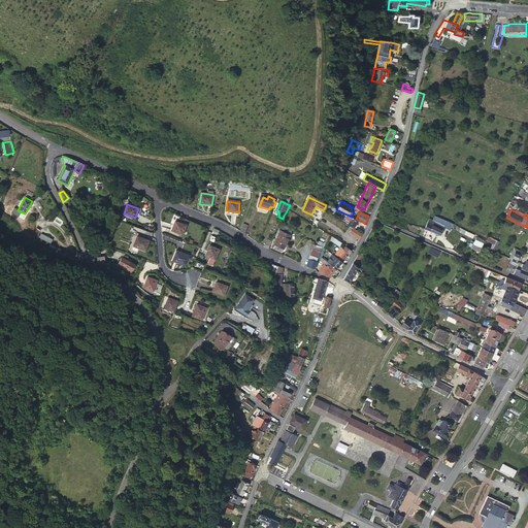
[(433,221),(444,226),(449,228),(452,221),(447,219),(435,216),(433,221)]
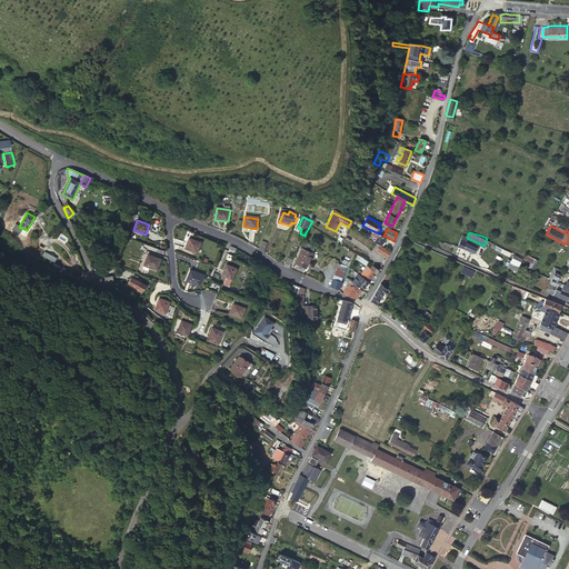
[(386,237),(383,236),(379,233),(378,238),(376,241),(382,245),(386,237)]
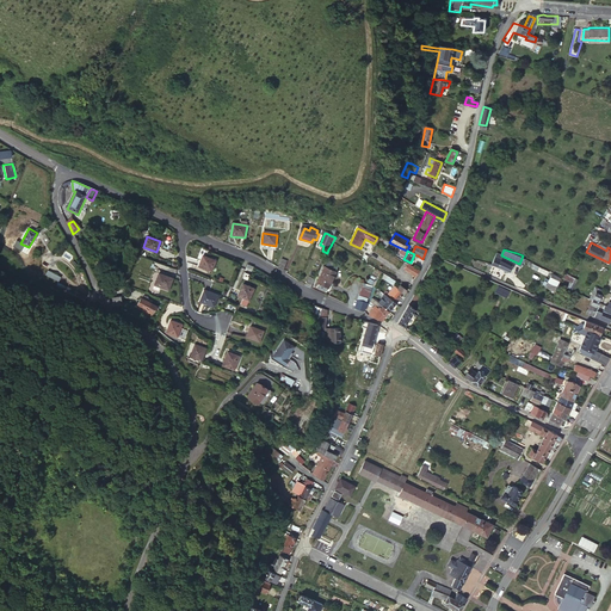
[(215,260),(203,255),(198,266),(211,271),(215,260)]
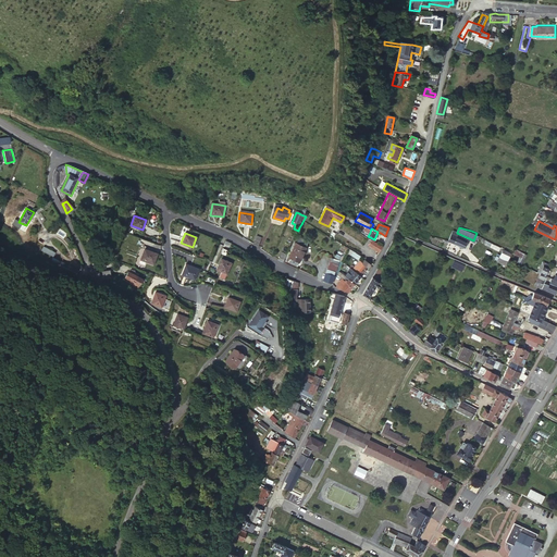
[(455,236),(452,235),(448,242),(465,248),(469,238),(457,233),(455,236)]
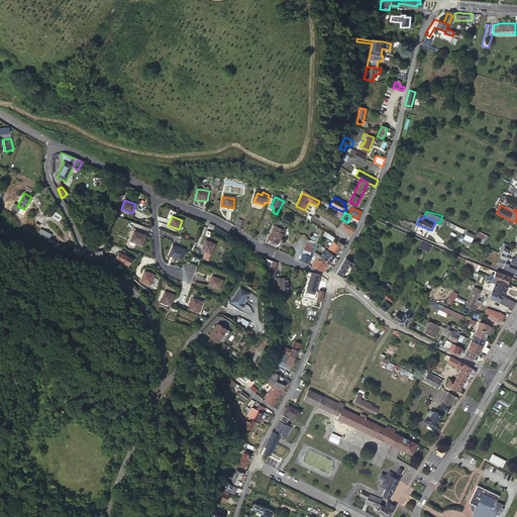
[(352,234),(355,228),(348,224),(346,225),(344,223),(341,228),(352,234)]
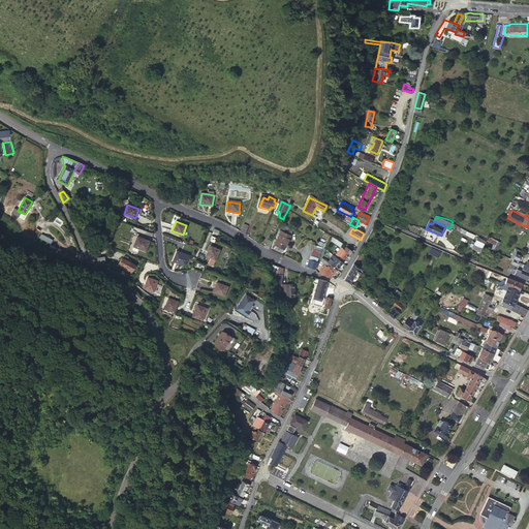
[(290,236),(281,230),(274,243),(286,249),(288,246),(286,244),(290,236)]
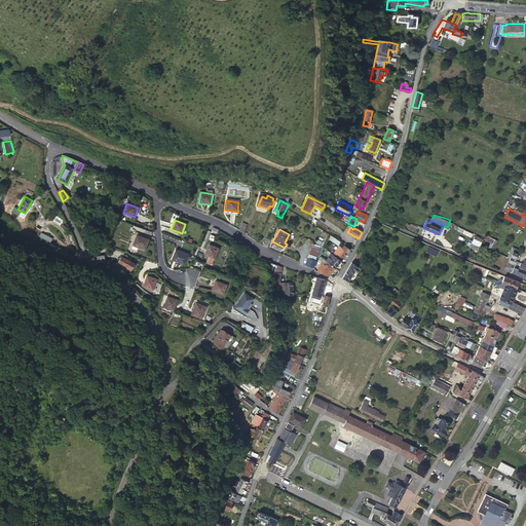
[(483,236),(474,232),(465,251),(475,254),(483,236)]
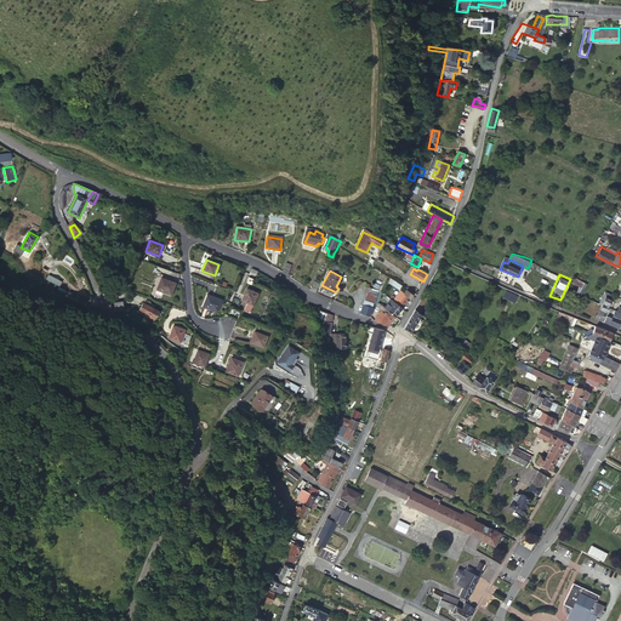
[(161,278),(157,290),(163,292),(172,296),(176,283),(161,278)]
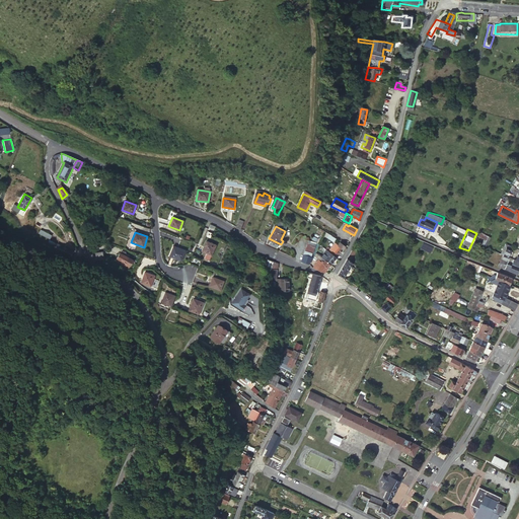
[(485,240),(482,246),(487,248),(491,237),(487,236),(480,233),(478,238),(485,240)]
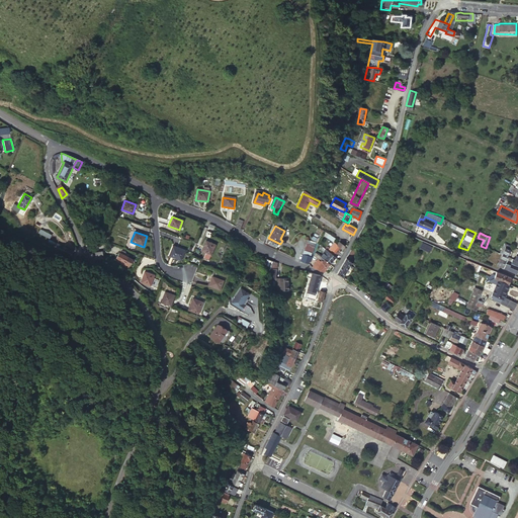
[(263,244),(267,236),(262,234),(258,242),(263,244)]
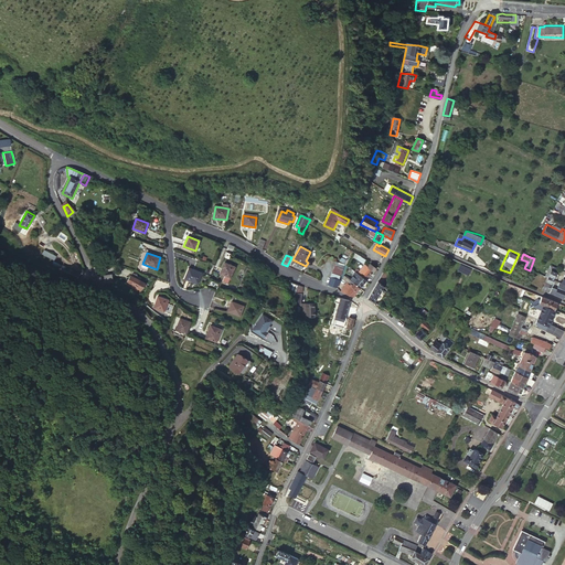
[(327,285),(334,287),(342,265),(334,262),(327,285)]
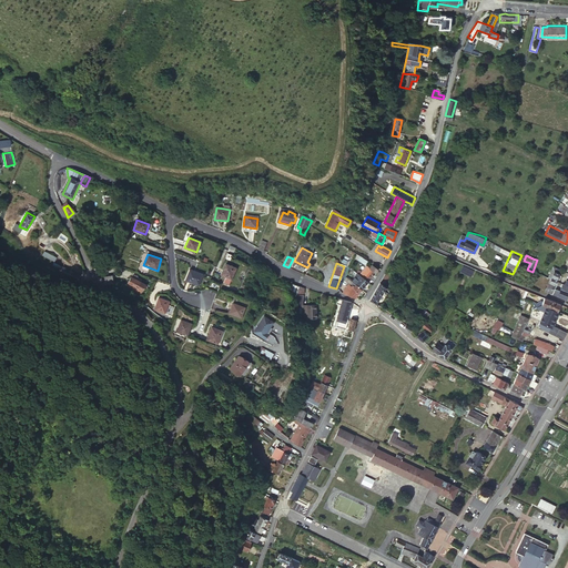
[(236,269),(225,264),(221,275),(231,280),(236,269)]
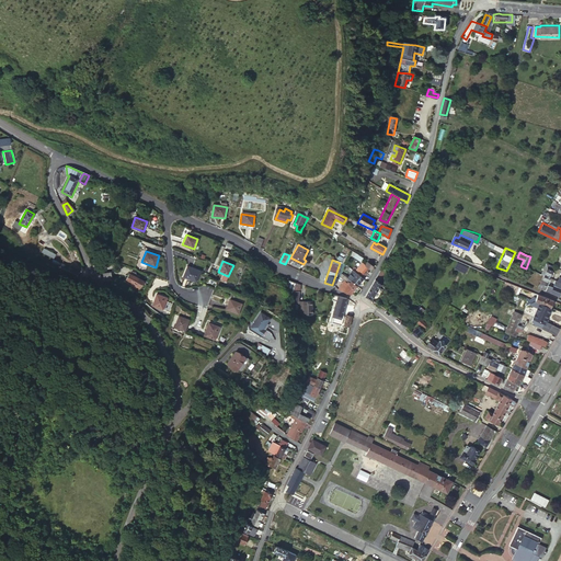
[(357,273),(364,277),(373,266),(367,262),(365,265),(362,268),(361,268),(357,273)]
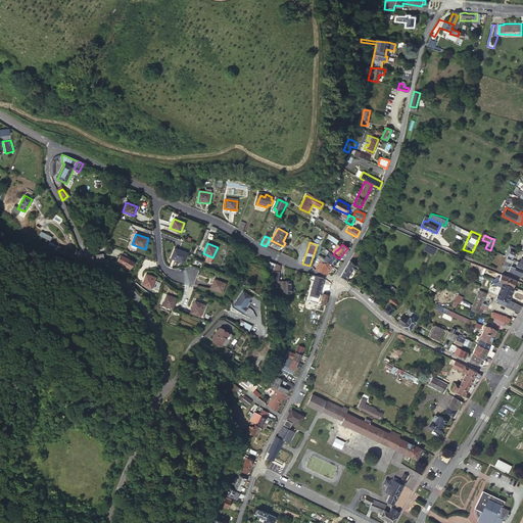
[(74,253),(58,245),(55,251),(70,259),(74,253)]
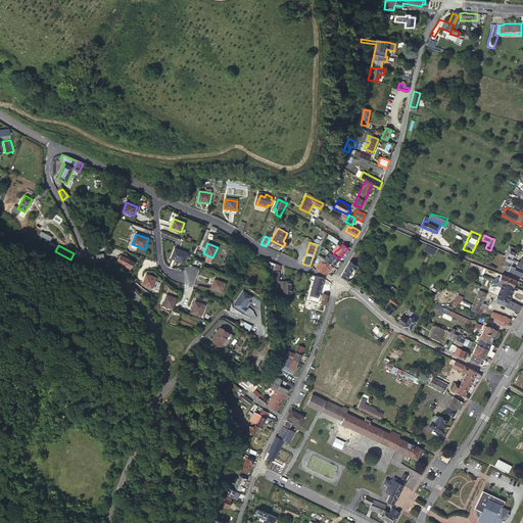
[(332,253),(333,254),(336,250),(337,250),(340,247),(337,245),(332,253)]
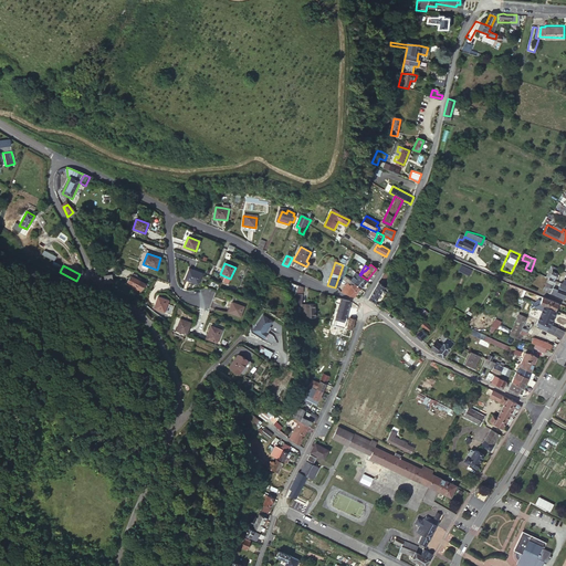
[(553,283),(559,269),(552,265),(546,278),(548,279),(547,280),(553,283)]
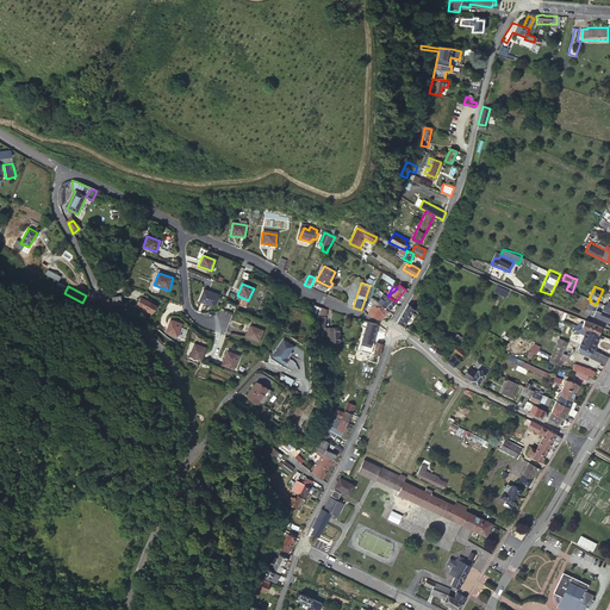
[(218,296),(204,290),(199,300),(213,306),(218,296)]
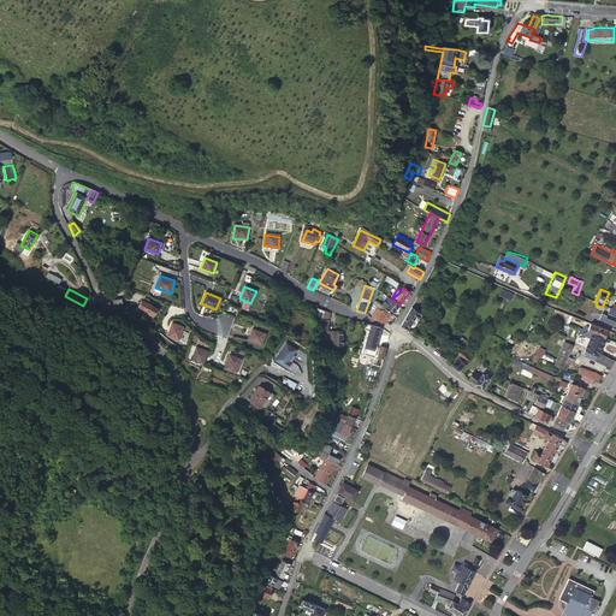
[(388,296),(380,306),(385,309),(392,300),(391,298),(388,296)]
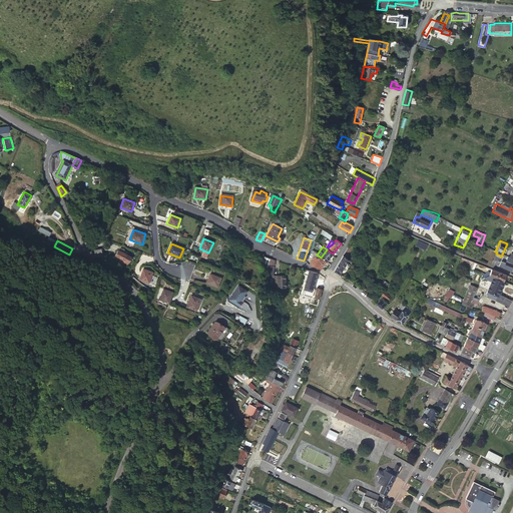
[(321,258),(327,261),(333,253),(327,249),(321,258)]
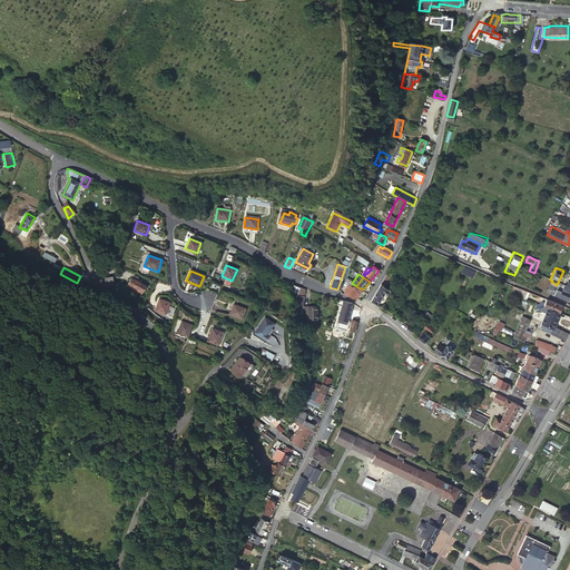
[(134,279),(130,286),(136,288),(145,293),(148,286),(134,279)]
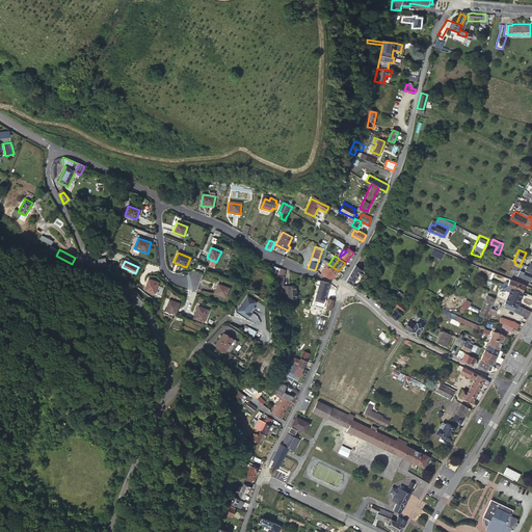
[(521,269),(531,273),(531,263),(530,262),(528,266),(525,264),(523,264),(521,269)]
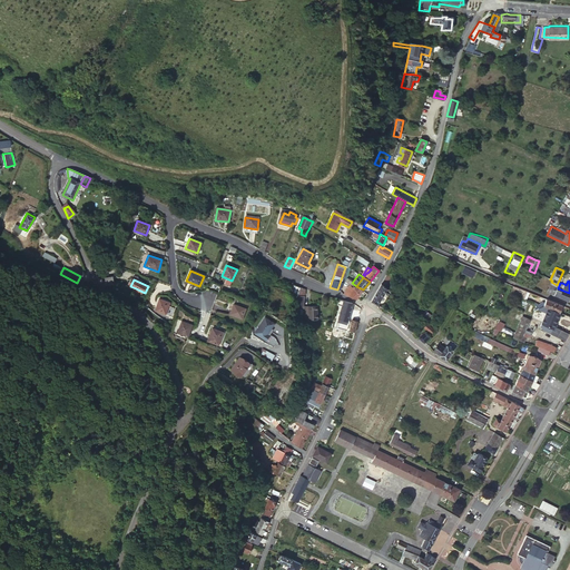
[(389,286),(382,283),(370,303),(376,307),(389,286)]
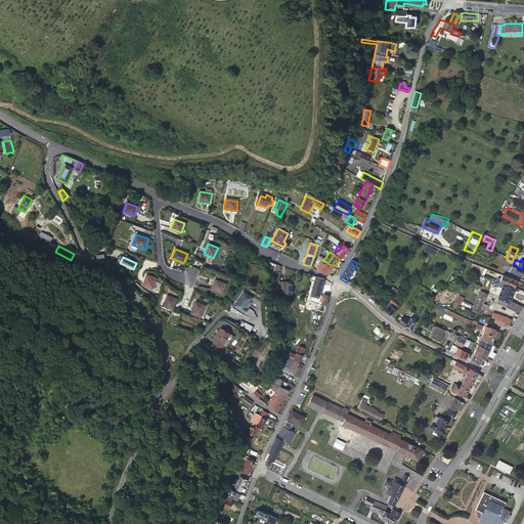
[(322,262),(314,272),(319,273),(325,265),(322,262)]
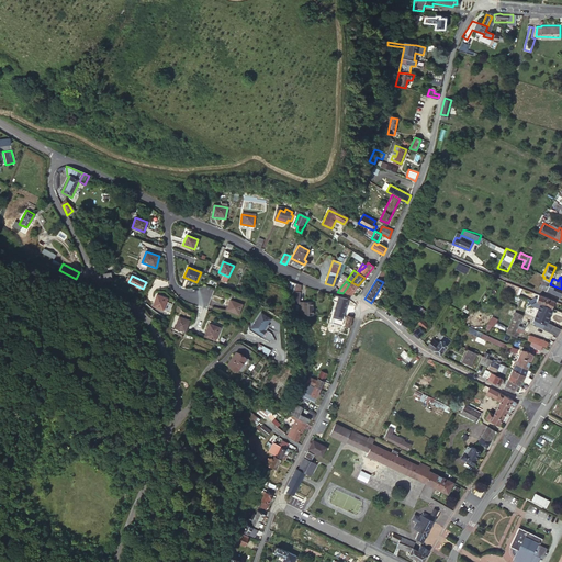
[(504,283),(502,289),(517,295),(520,288),(509,282),(505,281),(504,283)]
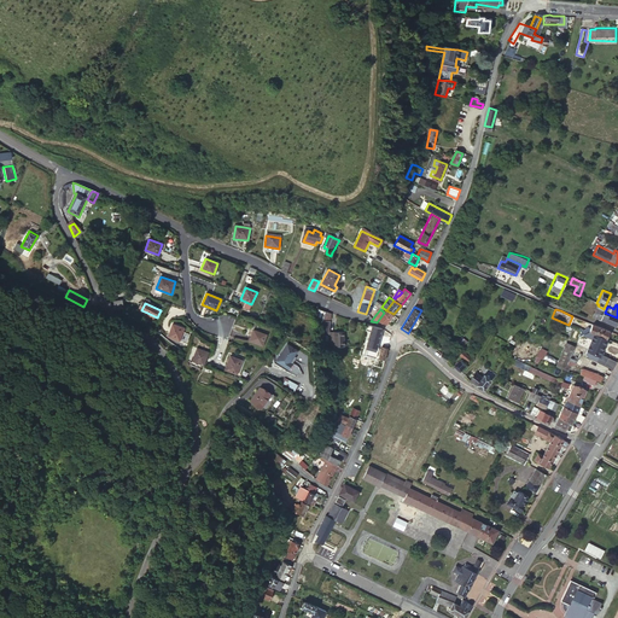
[(314,319),(320,321),(321,320),(324,315),(324,312),(316,310),(314,319)]
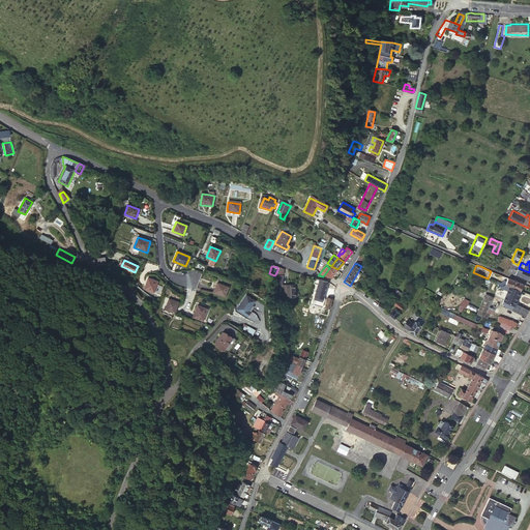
[(330,278),(337,269),(331,266),(329,268),(323,276),(330,278)]
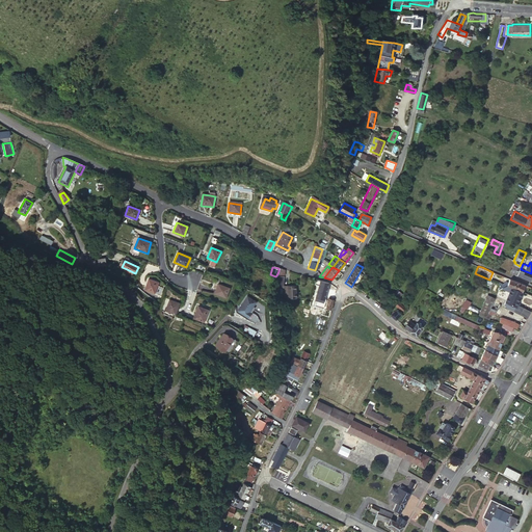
[(519,268),(517,269),(515,275),(529,282),(531,274),(531,273),(521,269),(519,268)]
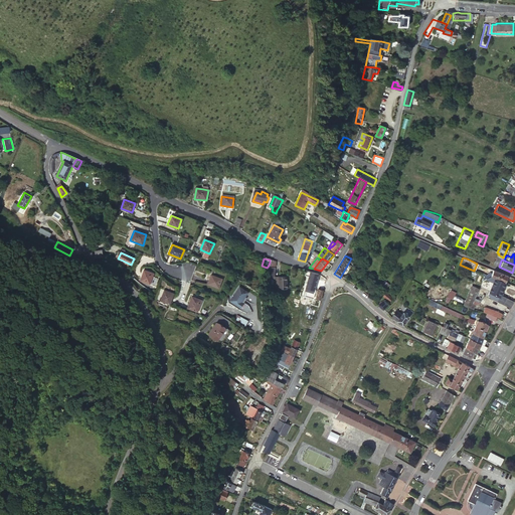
[(268,268),(266,280),(273,280),(274,276),(274,269),(268,268)]
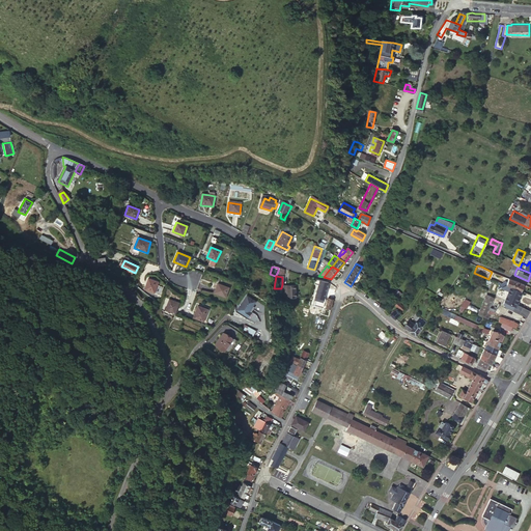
[(158,281),(148,278),(143,289),(154,294),(158,281)]
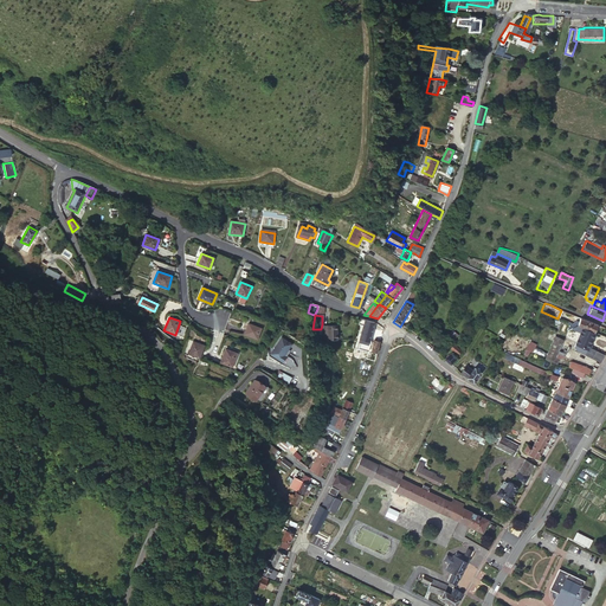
[(374,322),(360,317),(359,321),(362,322),(358,337),(360,337),(359,341),(366,345),(367,339),(369,340),(374,322)]
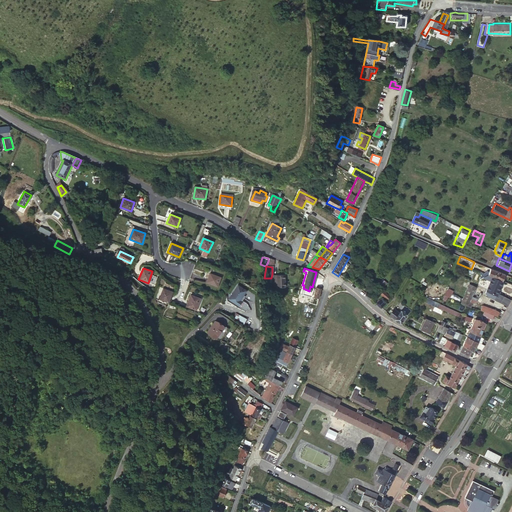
[(489,268),(486,275),(493,277),(503,281),(506,276),(489,268)]
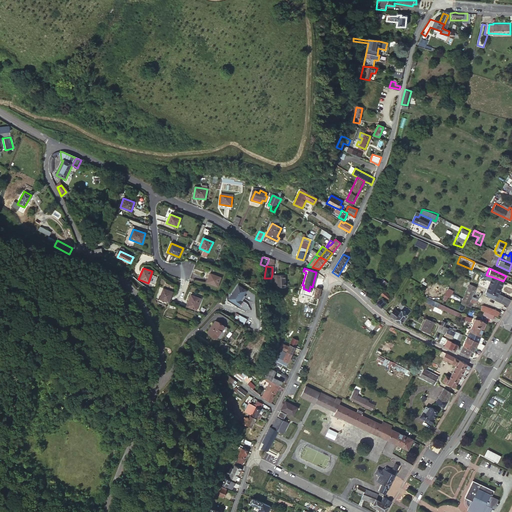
[(493,277),(486,275),(481,273),(480,277),(479,277),(479,278),(485,281),(491,283),(488,290),(498,295),(499,293),(498,292),(503,281),(493,277)]
